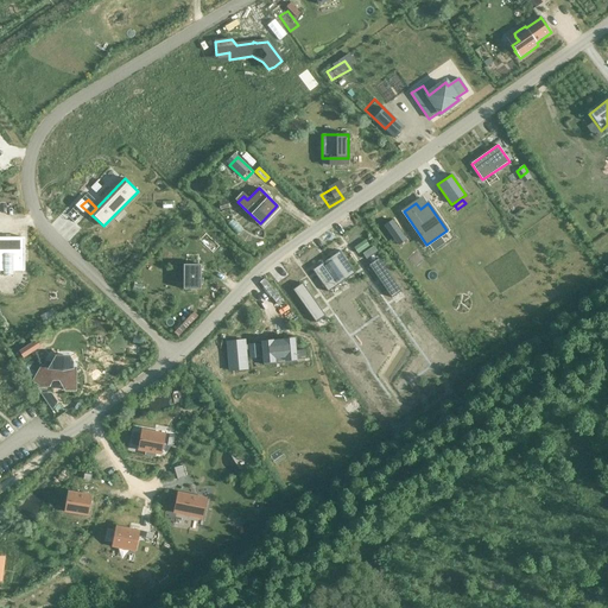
[(392,221),(385,227),(394,241),(403,235),(392,221)]
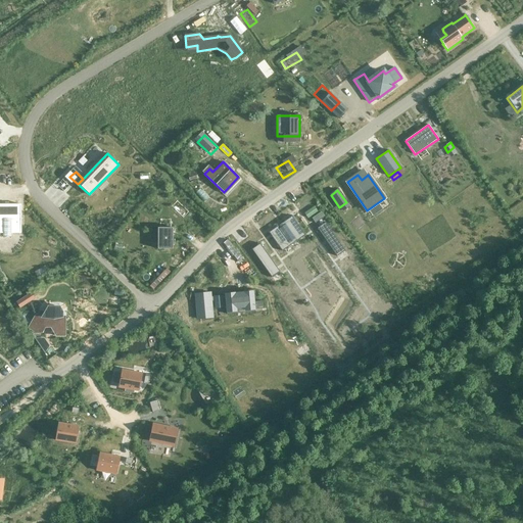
[(21,204),(0,204),(0,233),(21,233),(21,204)]
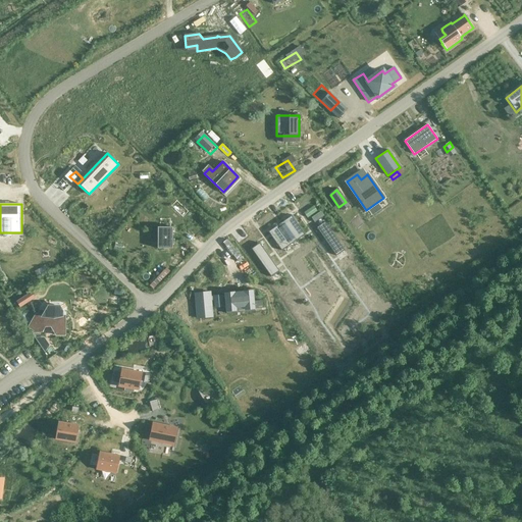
[(313,206),(304,213),(307,218),(317,211),(313,206)]
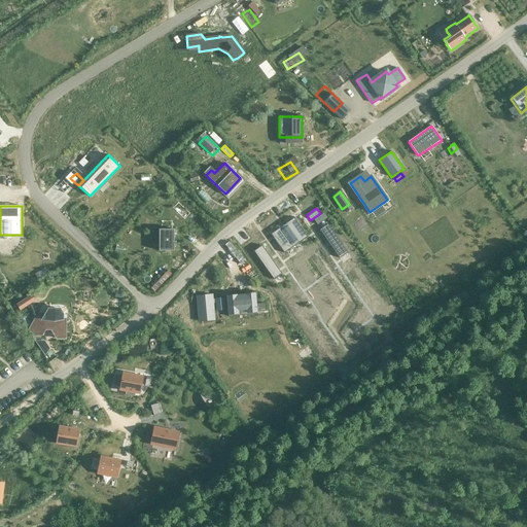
[(324,213),(315,220),(318,224),(327,218),(324,213)]
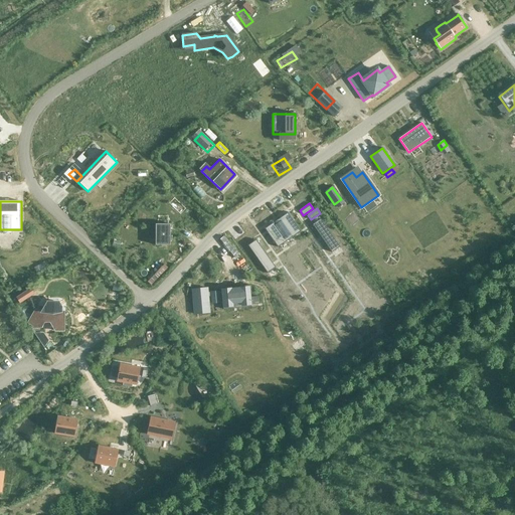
[(265,229),(278,247),(301,231),(288,213),(265,229)]
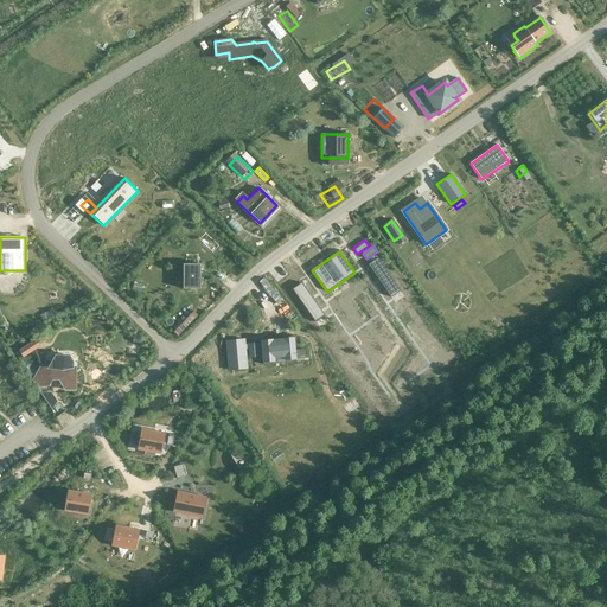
[(187,254),(187,264),(184,264),(183,289),(200,289),(200,255),(187,254)]
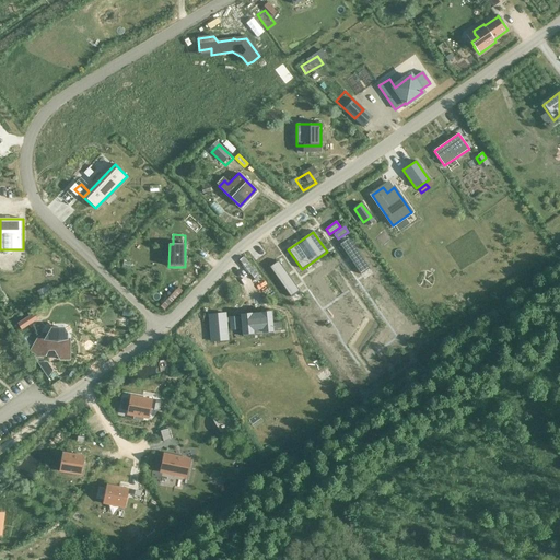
[(347,255),(361,275),(370,268),(356,248),(347,255)]
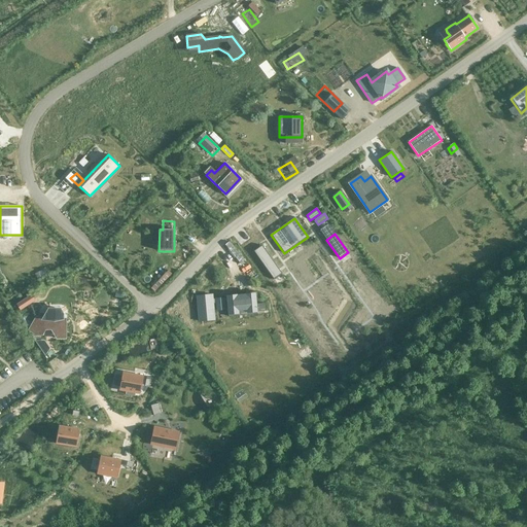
[(262,245),(253,251),(268,271),(276,265),(262,245)]
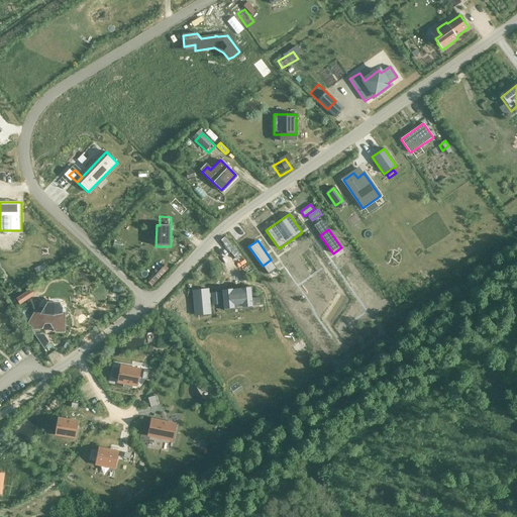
[(145,286),(150,290),(166,276),(161,271),(145,286)]
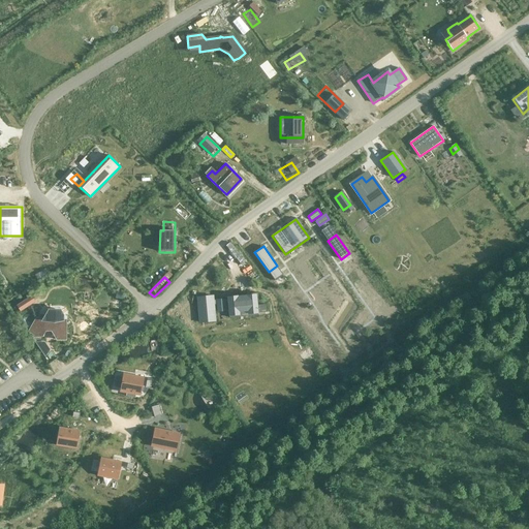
[(216,305),(217,312),(226,311),(226,304),(228,304),(229,318),(240,317),(240,316),(248,315),(248,316),(258,315),(257,313),(267,312),(266,305),(257,305),(256,301),(258,301),(258,293),(250,293),(250,296),(227,298),(227,300),(214,301),(213,297),(197,298),(199,322),(216,321),(214,305),(216,305)]
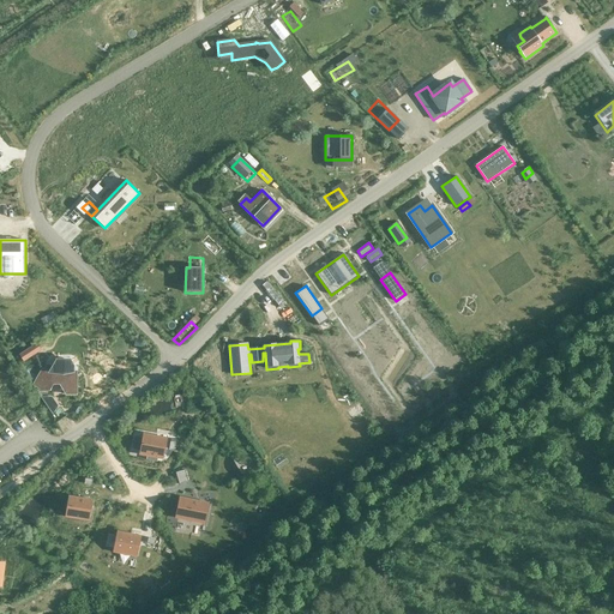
[(30,349),(19,355),(24,362),(34,355),(30,349)]
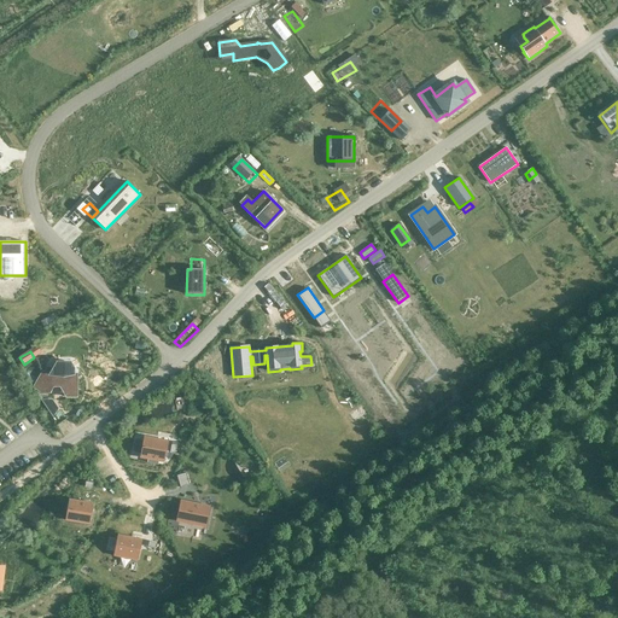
[(51,374),(50,377),(42,372),(34,388),(41,392),(40,394),(50,394),(53,388),(60,388),(66,397),(77,397),(77,374),(51,374)]
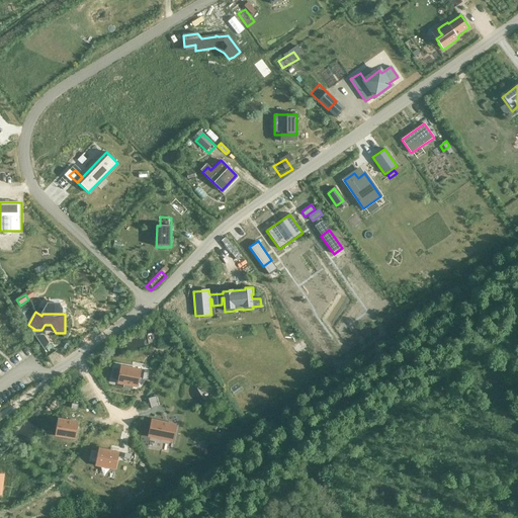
[(45,336),(34,335),(45,350),(48,346),(45,343),(48,341),(45,336)]
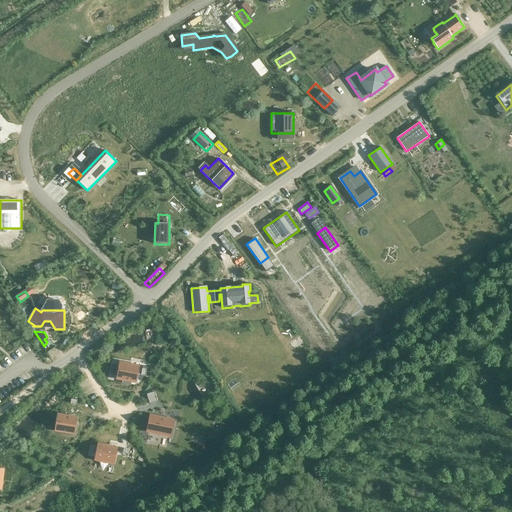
[(119,362),(116,379),(136,383),(139,366),(119,362)]
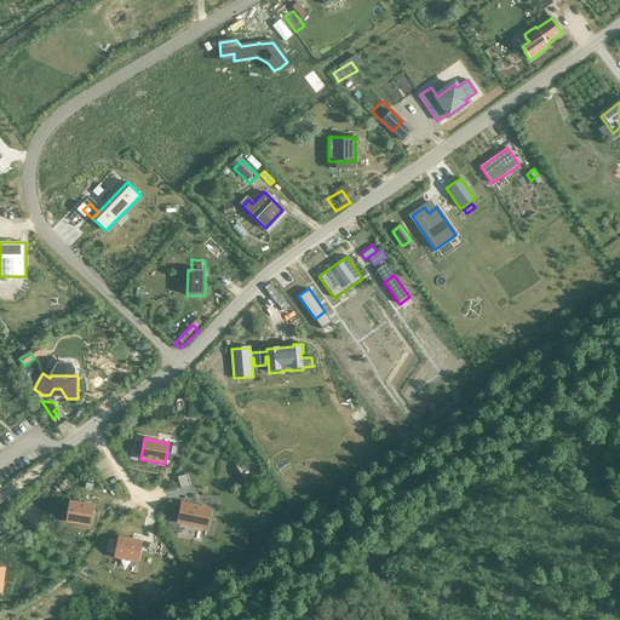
[(177,477),(181,489),(190,487),(187,475),(177,477)]
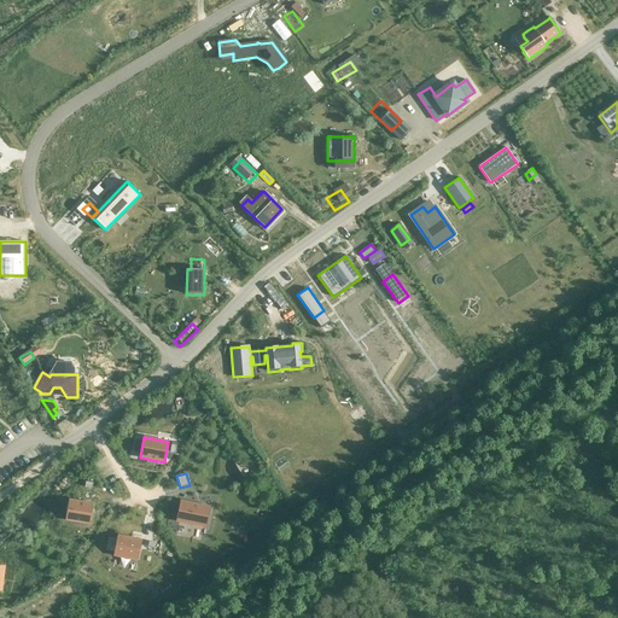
[(69,500),(65,520),(89,524),(93,503),(69,500)]
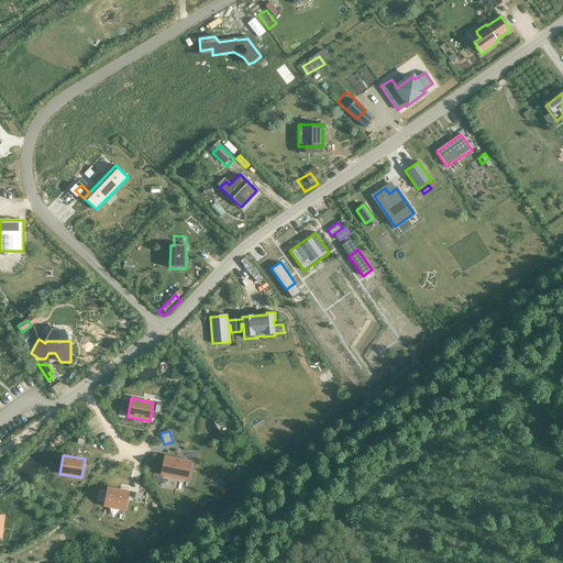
[(191,462),(164,456),(161,475),(188,481),(191,462)]
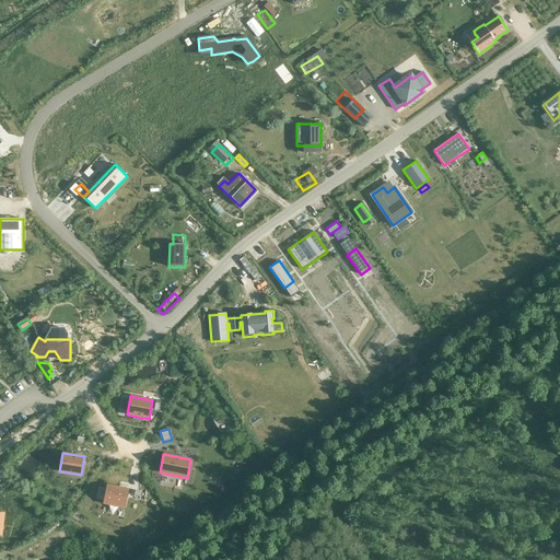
[(103,503),(125,508),(129,489),(107,485),(103,503)]
